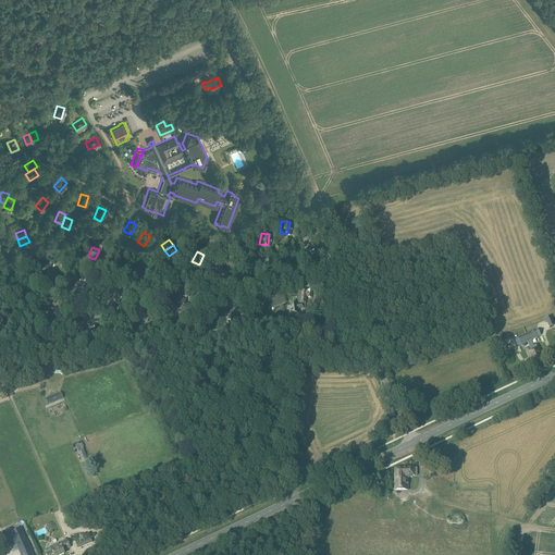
[(106,256),(98,253),(95,259),(94,262),(101,266),(106,256)]
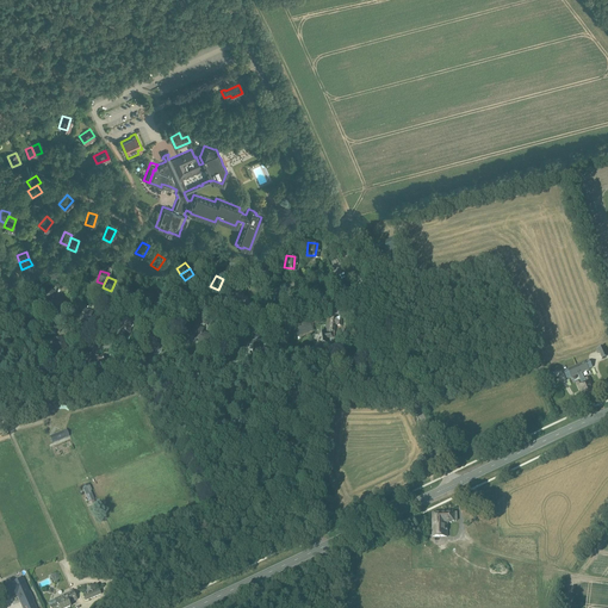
[(41,298),(49,301),(51,293),(53,293),(54,291),(45,287),(41,298)]
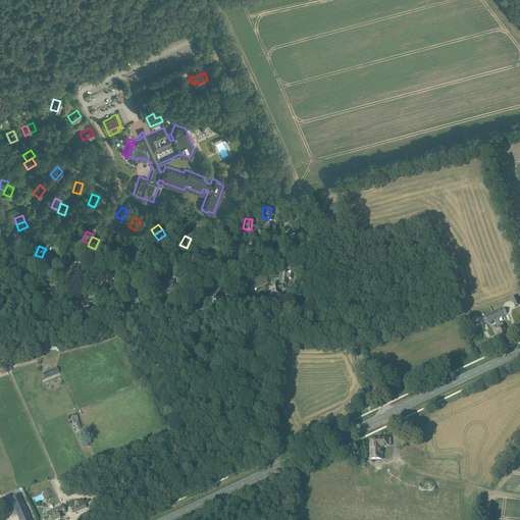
[(197,255),(204,257),(206,251),(207,248),(200,246),(197,255)]
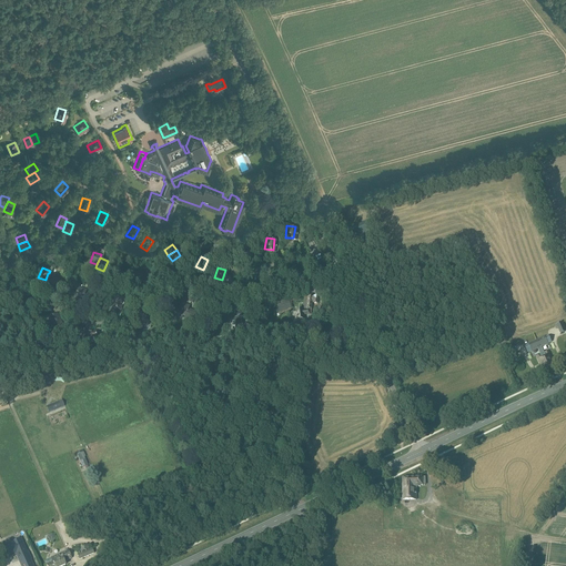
[(131,275),(134,281),(143,274),(139,269),(137,271),(131,275)]
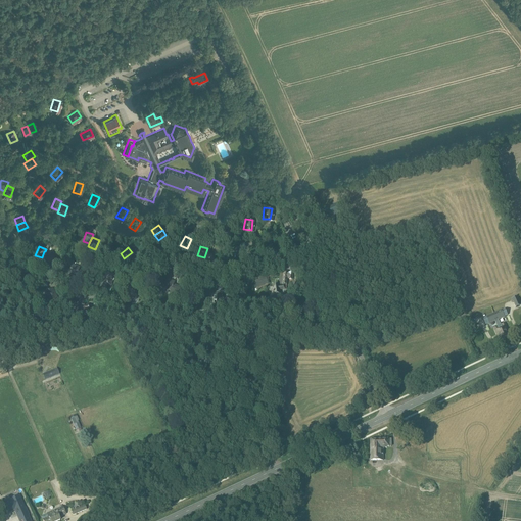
[(267,247),(266,257),(273,258),(275,248),(267,247)]
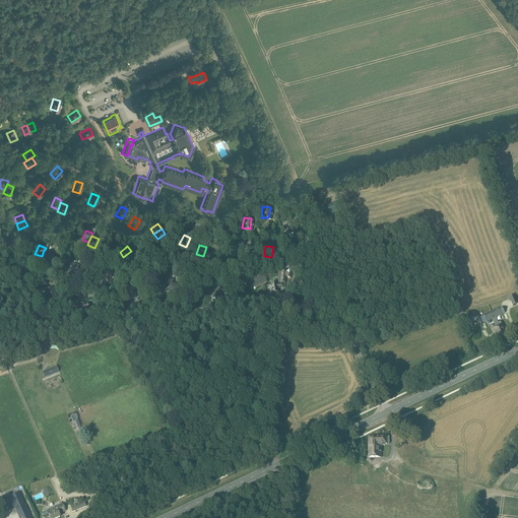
[(51,253),(45,250),(44,250),(42,256),(41,259),(48,262),(51,253)]
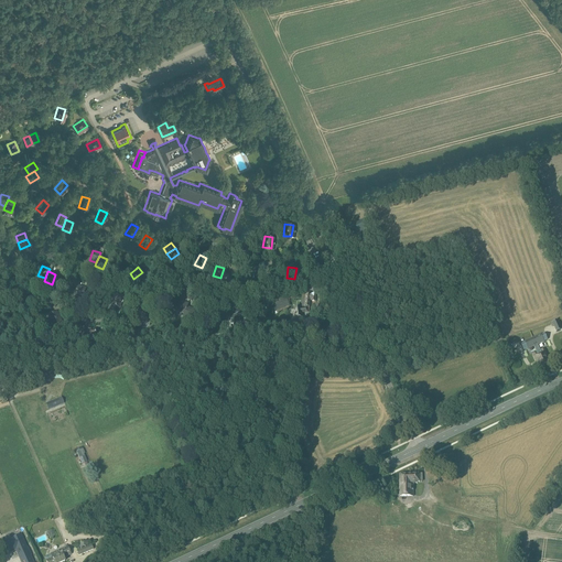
[(230,274),(223,271),(220,278),(219,281),(227,284),(230,274)]
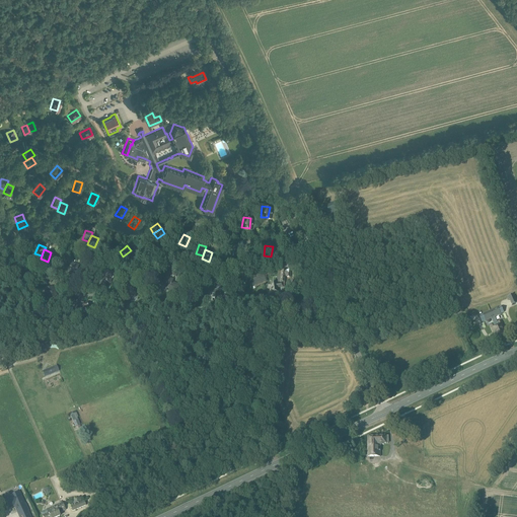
[(131,250),(123,256),(127,262),(135,255),(131,250)]
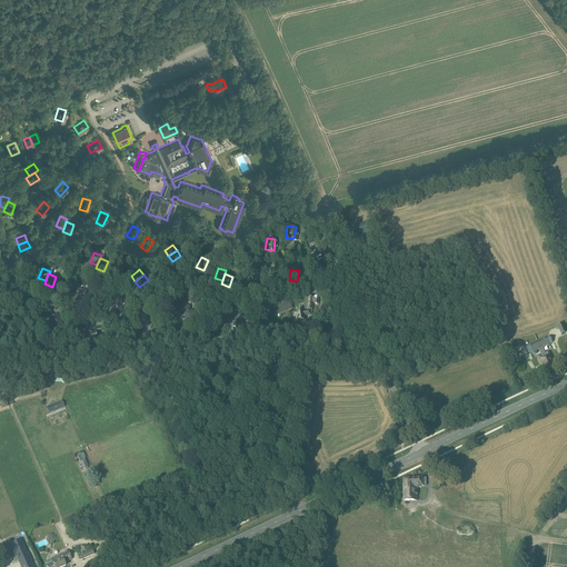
[(268,275),(267,286),(275,287),(276,275),(268,275)]
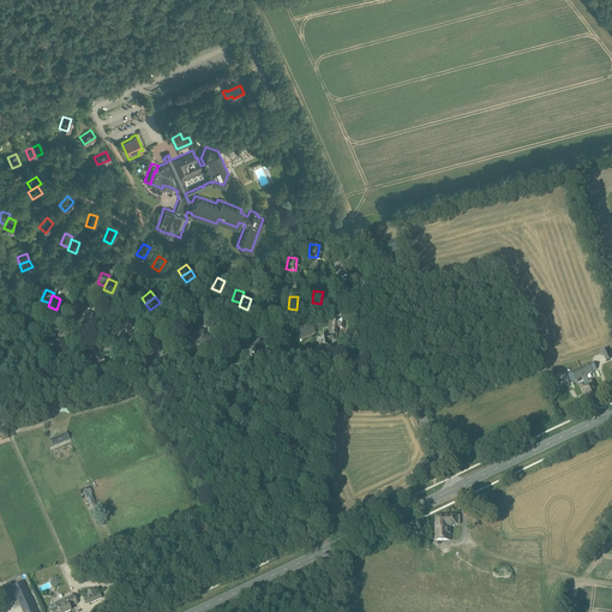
[(270,306),(269,319),(277,321),(279,307),(270,306)]
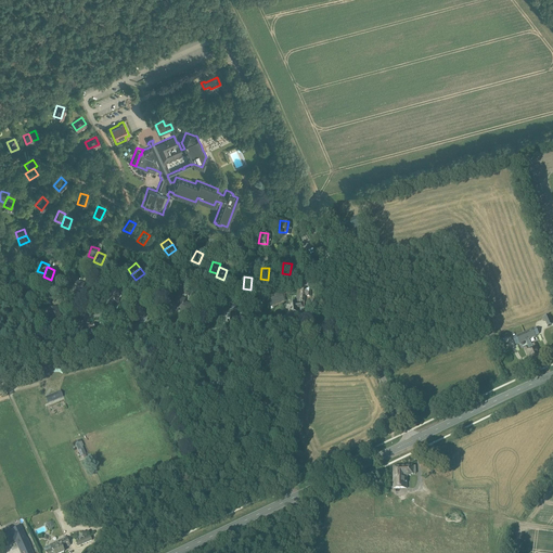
[(75,279),(71,288),(78,292),(80,285),(81,285),(82,282),(75,279)]
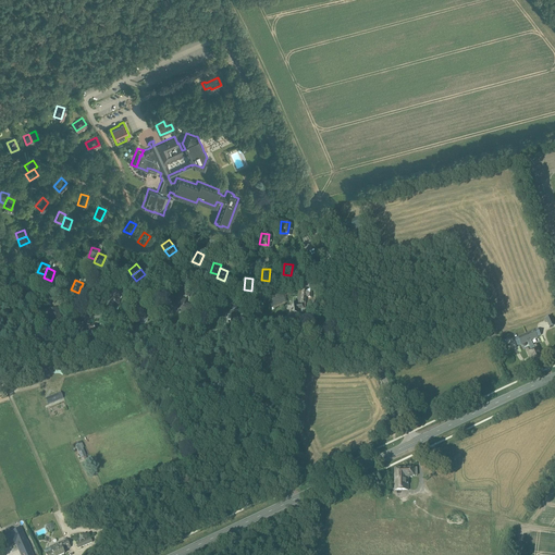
[(82,286),(81,286),(78,293),(77,295),(85,298),(88,288),(82,286)]
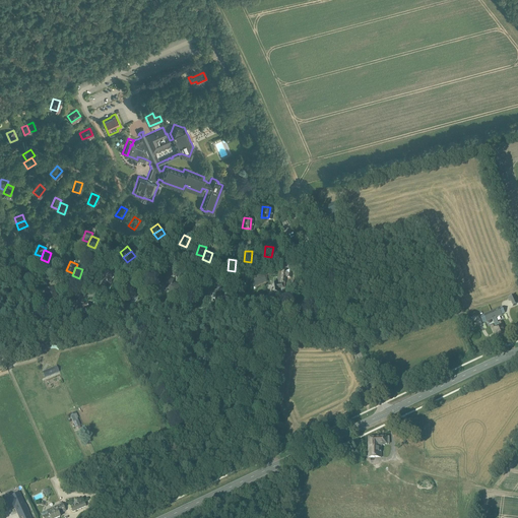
[(105,269),(102,279),(108,281),(112,271),(105,269)]
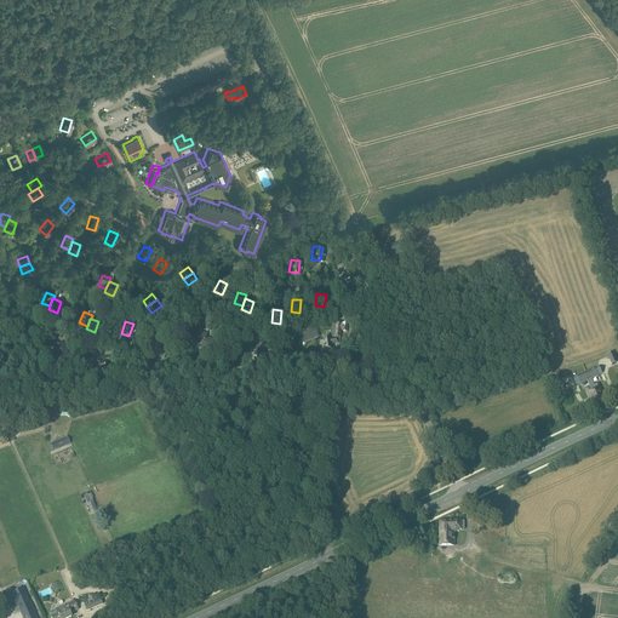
[(339,322),(333,321),(332,335),(338,335),(338,328),(345,328),(345,321),(339,321),(339,322)]
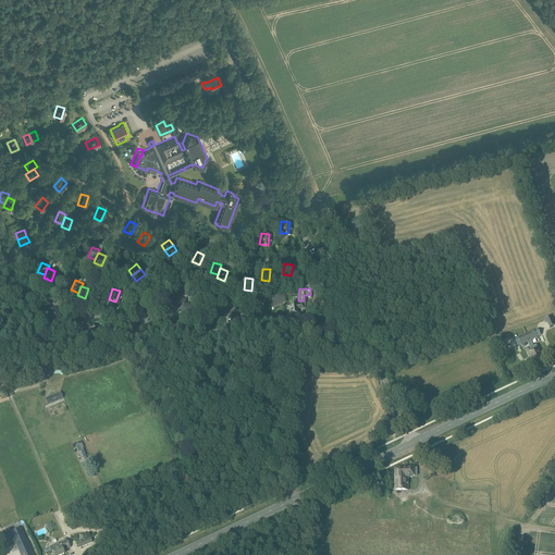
[(267,296),(269,301),(282,296),(280,291),(279,292),(267,296)]
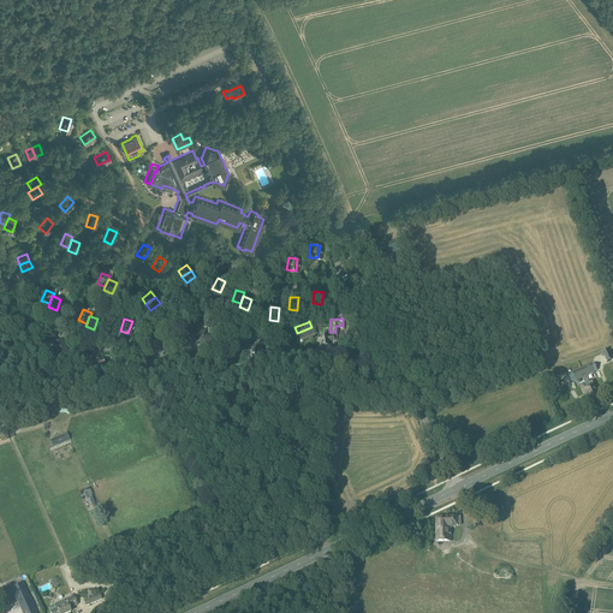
[(190,337),(198,340),(201,333),(202,333),(203,329),(195,326),(190,337)]
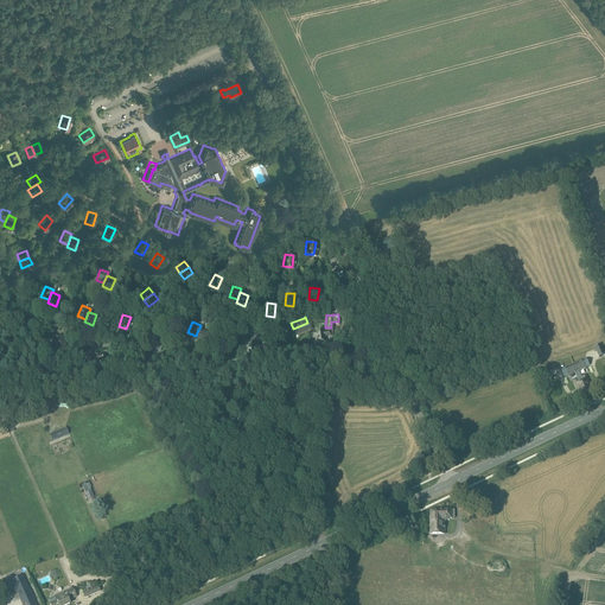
[(147,329),(144,339),(151,342),(154,335),(155,331),(147,329)]
